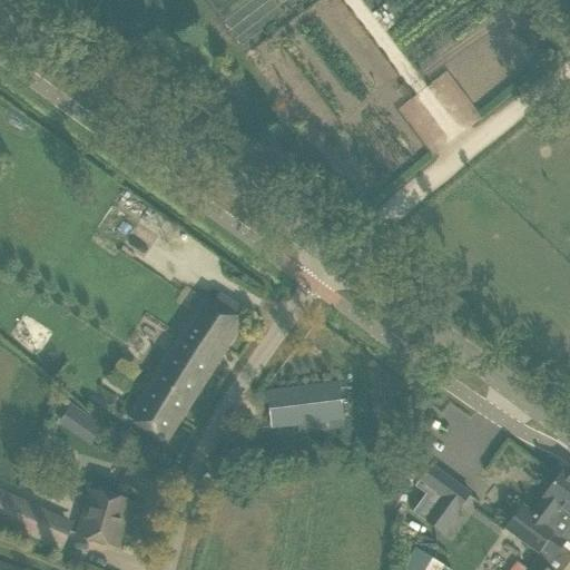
[(146,390),(126,420),(165,444),(242,323),(233,317),(239,306),(218,292),(210,304),(204,300),(157,373),(154,370),(143,387),(146,390)]
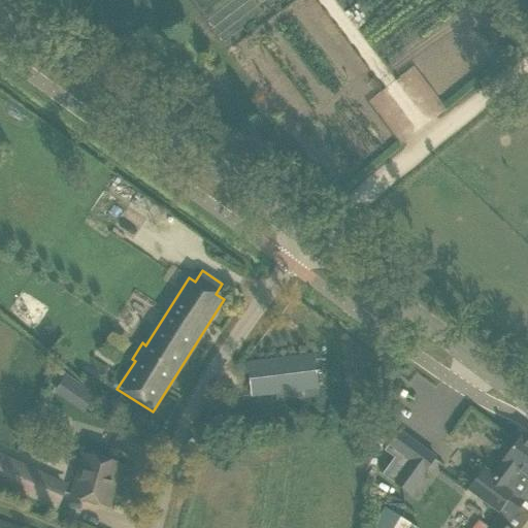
[(250,397),(317,389),(312,356),(246,364),(250,392),(248,392),(249,397),(250,396),(250,397)]
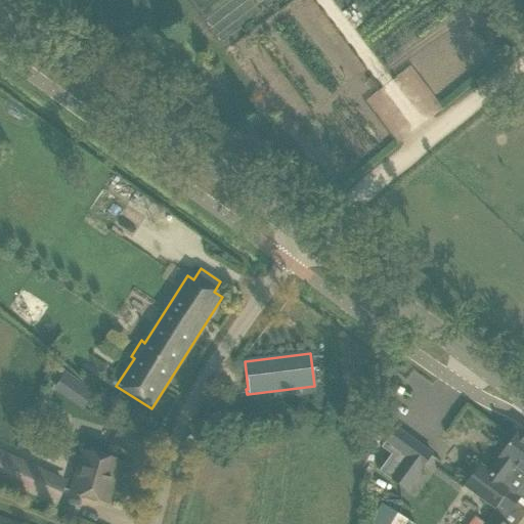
[(62,395),(74,380),(64,374),(53,389),(62,395)]
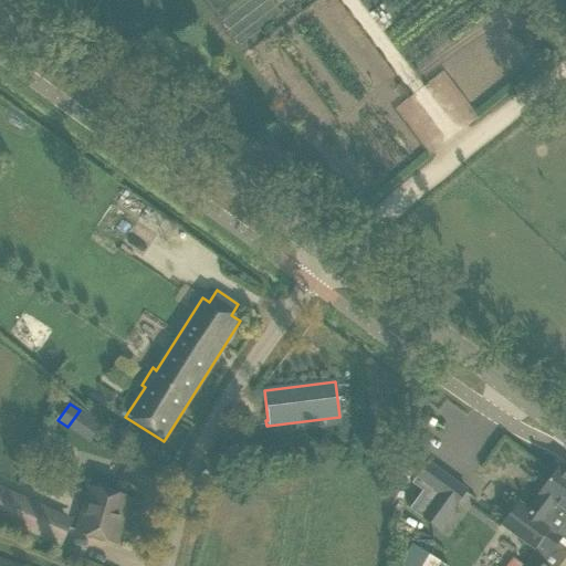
[(421,491),(408,509),(438,531),(465,493),(425,463),(410,483),(421,491)]
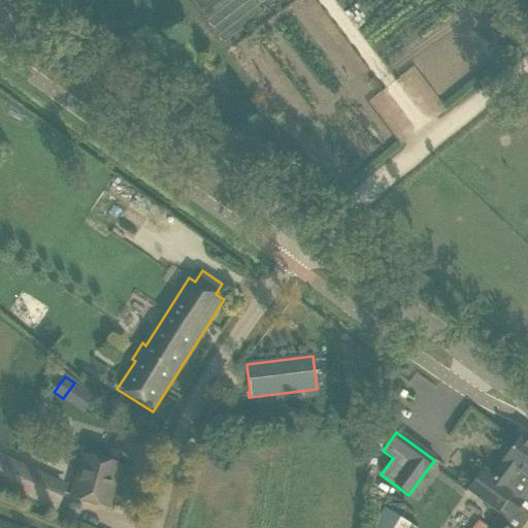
[(500,462),(501,463),(492,475),(483,469),(467,490),(499,514),(515,494),(520,497),(527,485),(527,439),(521,434),(500,462)]
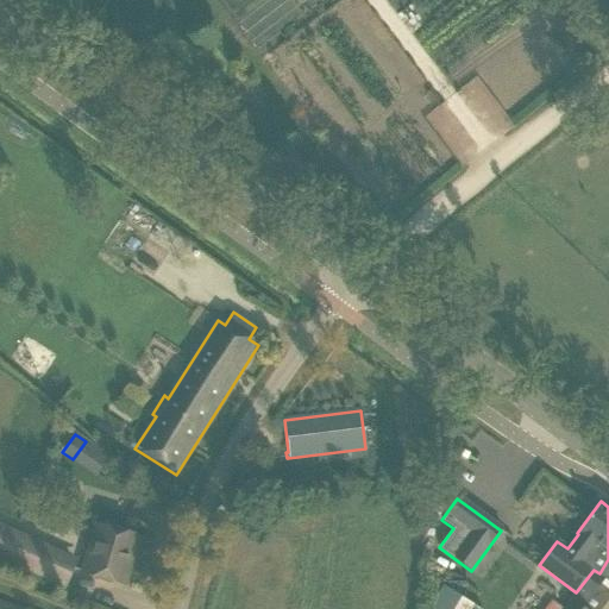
[(140,537),(95,523),(80,573),(124,585),(132,556),(135,557),(140,537)]
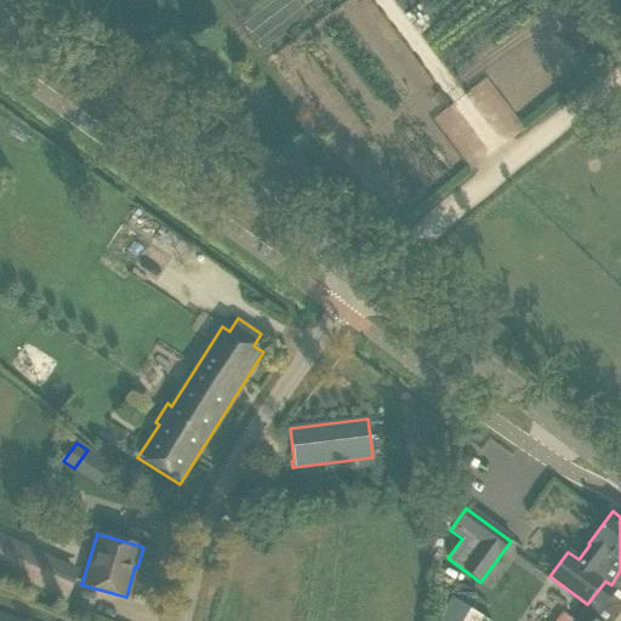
[(0,537),(0,571),(35,587),(66,600),(73,585),(56,576),(61,564),(0,537)]
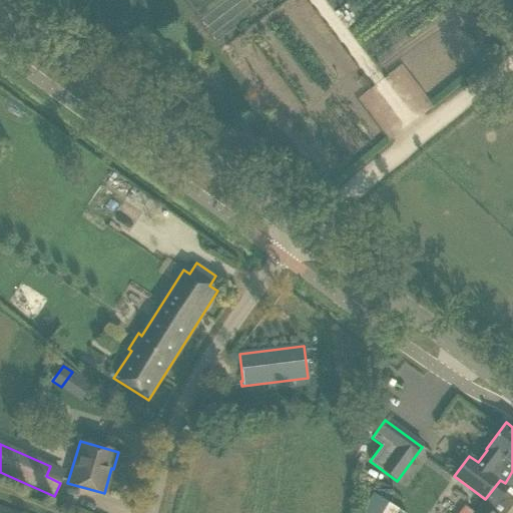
[(485,499),(480,506),(481,506),(490,512),(509,488),(512,490),(512,471),(505,483),(500,480),(485,499)]
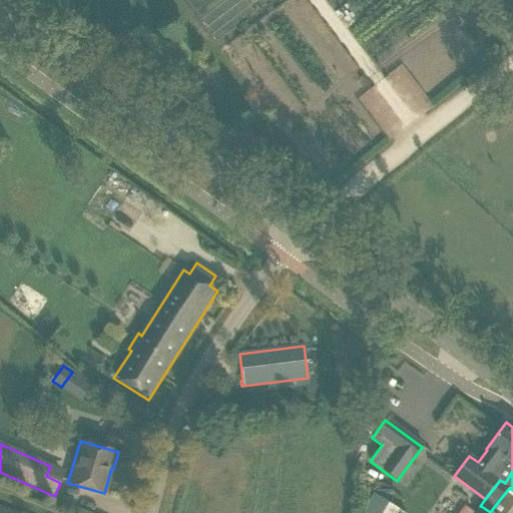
[(361,512),(362,512),(380,512),(388,502),(373,493),(361,512)]
